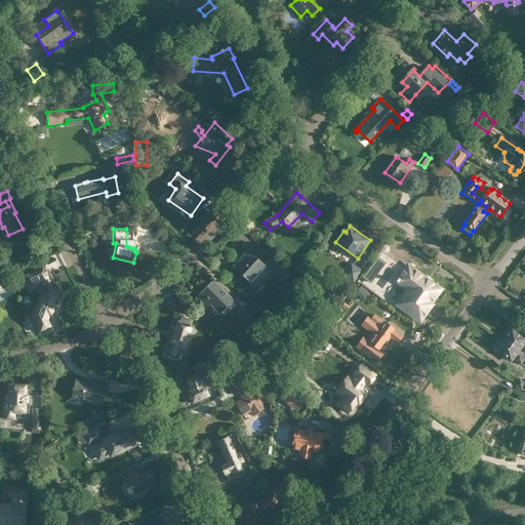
[(252,258),(246,252),(239,259),(240,260),(234,268),(248,281),(247,283),(253,289),(271,271),(283,282),(290,274),(272,256),(265,265),(254,255),(252,258)]
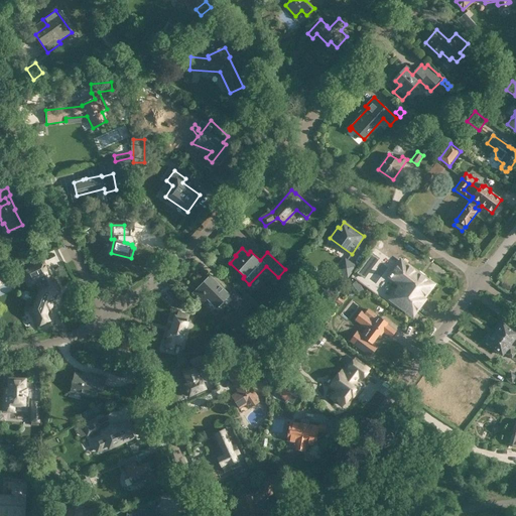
[(26,270),(23,272),(30,286),(36,283),(40,290),(33,308),(31,310),(37,326),(39,325),(48,320),(46,314),(48,308),(50,309),(53,300),(51,300),(53,294),(59,291),(53,280),(50,281),(48,277),(49,276),(43,262),(28,270),(27,269),(26,270)]
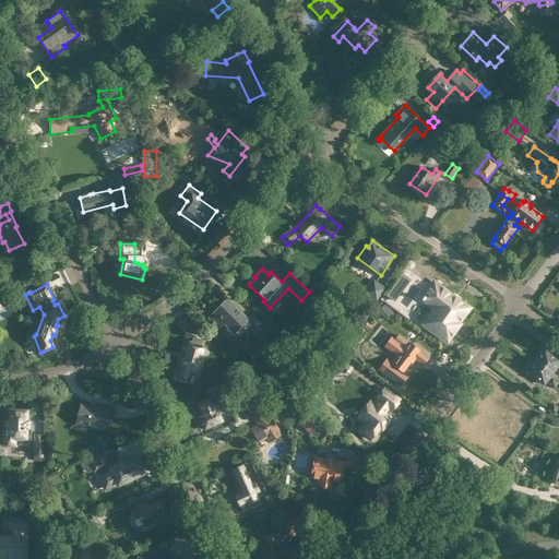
[(431,289),(424,301),(435,309),(423,324),(435,334),(439,329),(451,337),(461,324),(459,323),(471,308),(459,299),(458,300),(452,297),(453,296),(440,286),(436,292),(431,289)]
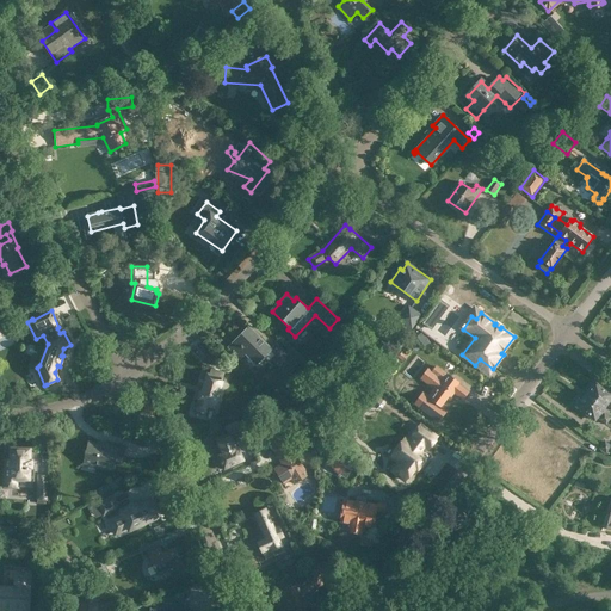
[(271,351),(250,327),(228,347),(239,358),(245,353),(255,365),(265,357),(270,362),(275,356),(285,365),(288,364),(292,369),(302,359),(290,347),(287,351),(278,344),(271,351)]
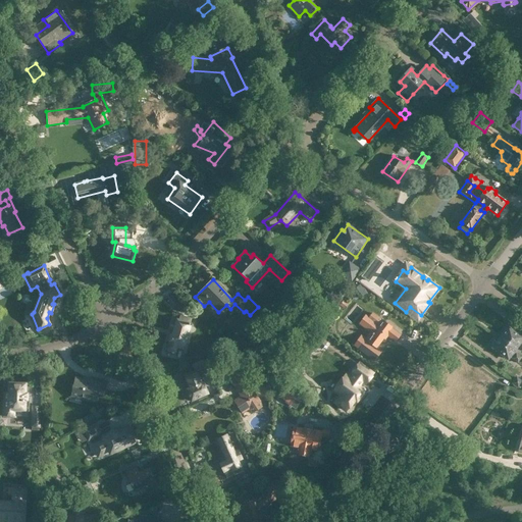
[(360,284),(356,288),(363,297),(367,293),(360,284)]
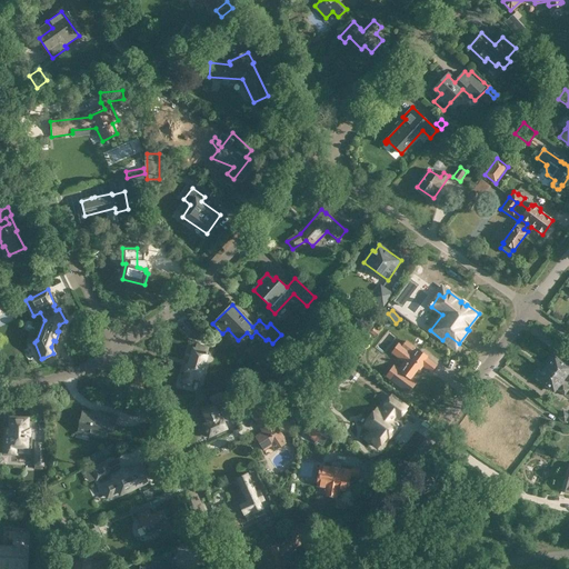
[(190,338),(203,342),(206,333),(192,329),(190,338)]
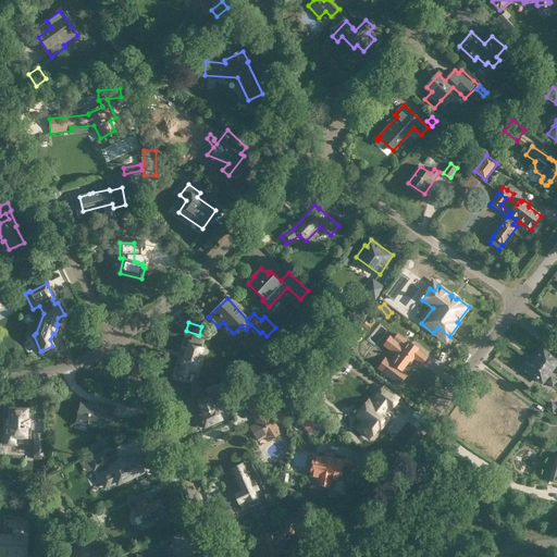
[(385,358),(378,367),(399,384),(407,374),(401,370),(411,357),(413,358),(422,363),(428,357),(418,349),(397,333),(394,338),(391,336),(384,345),(396,355),(391,361),(385,358)]
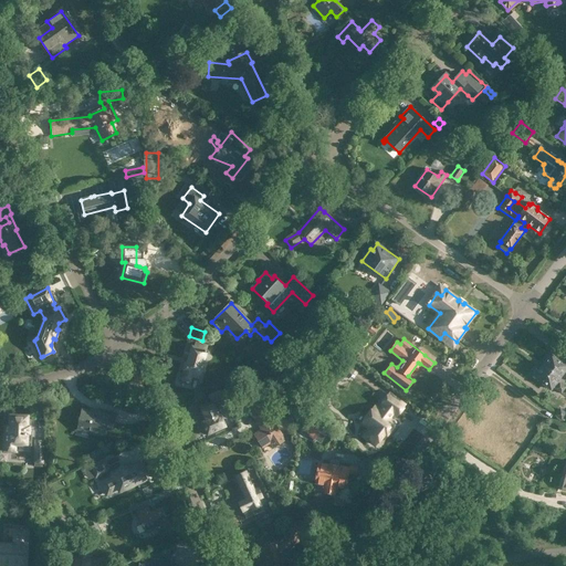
[(187,359),(186,363),(181,379),(190,381),(191,376),(199,378),(207,350),(206,350),(207,346),(196,343),(195,347),(192,347),(188,360),(187,359)]
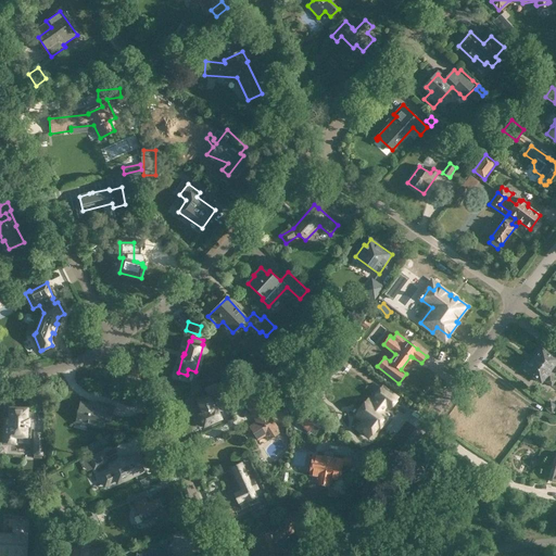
[(547,373),(555,361),(555,359),(541,349),(531,361),(547,373)]
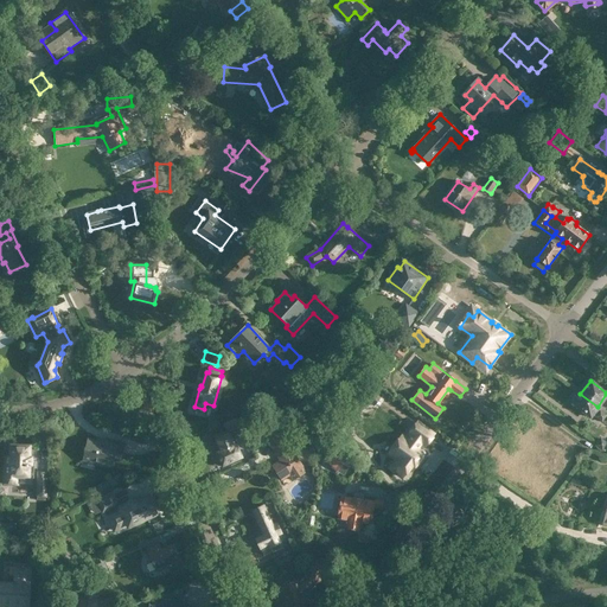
[(381,398),(368,389),(363,396),(375,406),(381,398)]
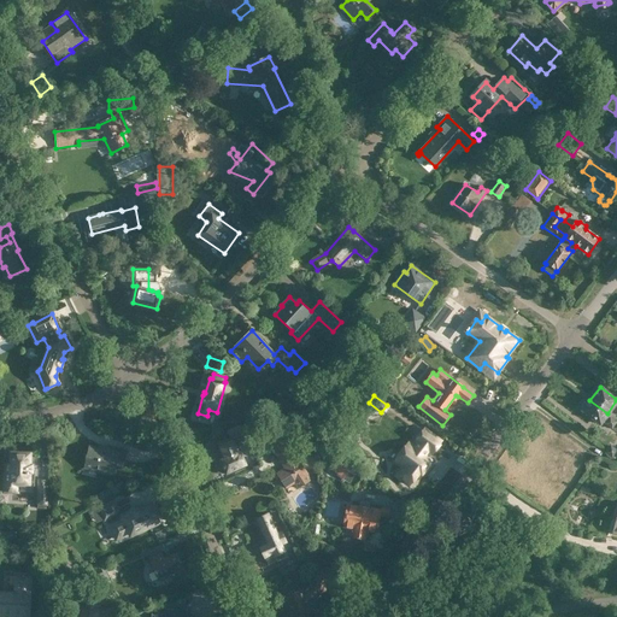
[(589,400),(582,411),(599,423),(601,421),(605,422),(610,416),(607,413),(589,400)]
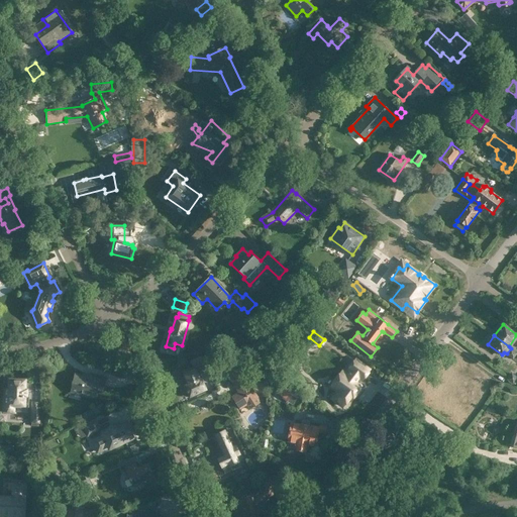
[(512,357),(516,352),(511,348),(507,353),(512,357)]
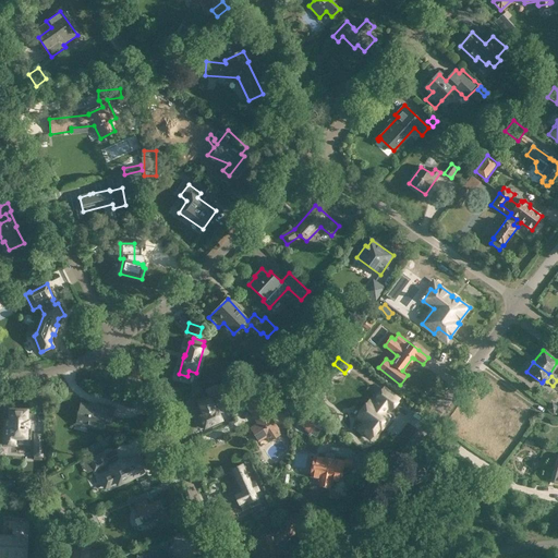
[(231,377),(222,381),(229,395),(237,390),(231,377)]
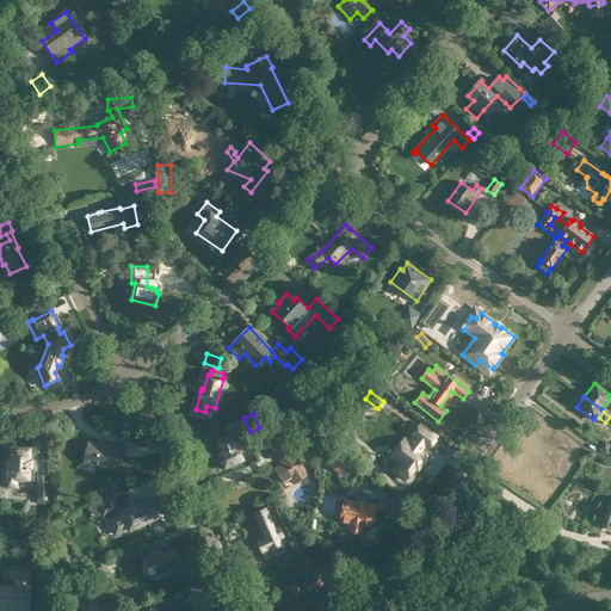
[(238,421),(227,426),(224,427),(228,436),(215,442),(217,445),(213,448),(220,466),(223,467),(224,469),(244,460),(235,442),(245,437),(238,421)]
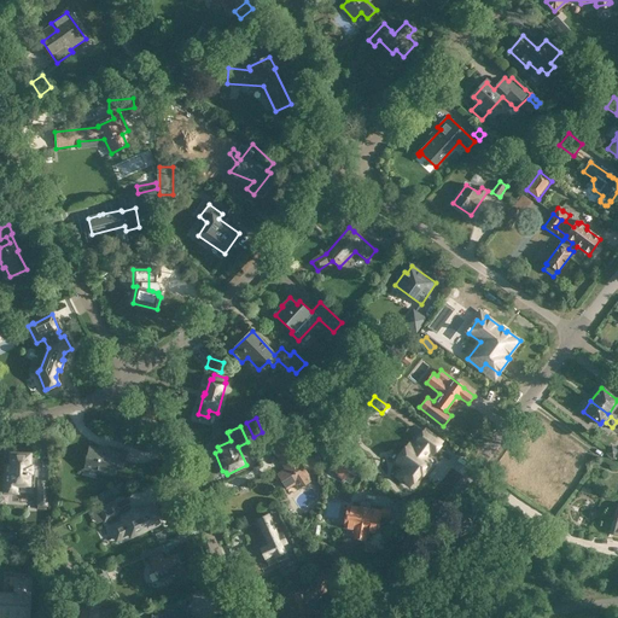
[(441,443),(425,430),(417,441),(419,443),(414,449),(410,447),(403,456),(410,461),(398,477),(410,485),(417,477),(419,478),(431,462),(425,458),(430,450),(433,453),(441,443)]
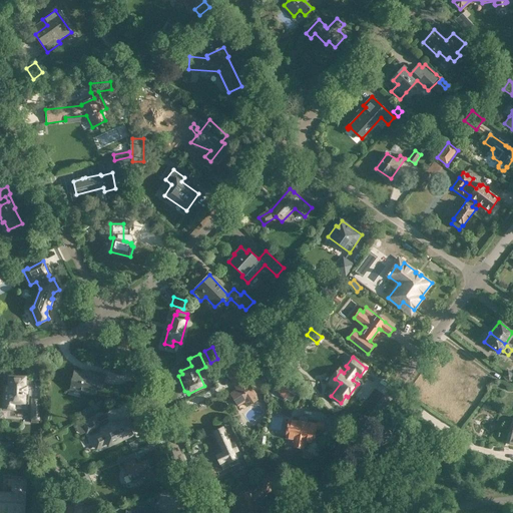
[(247,383),(237,367),(233,361),(223,368),(236,389),(230,394),(237,406),(244,401),(248,407),(261,400),(248,382),(247,383)]
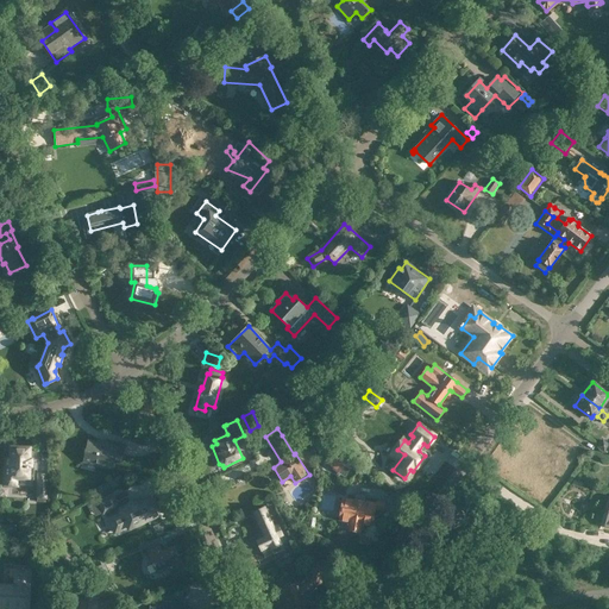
[(124,456),(125,447),(107,443),(107,445),(88,441),(83,463),(113,469),(117,453),(124,456)]
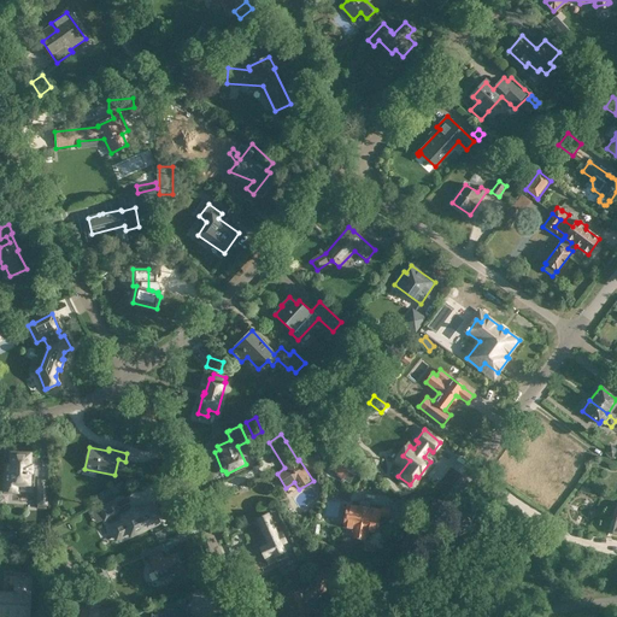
[(30,454),(12,453),(11,464),(5,464),(5,471),(1,471),(1,486),(4,486),(4,491),(17,492),(17,486),(35,487),(35,472),(33,472),(33,465),(29,465),(30,454)]
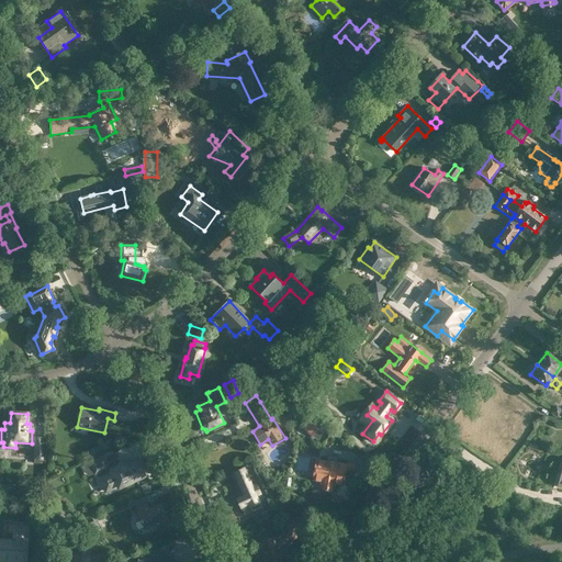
[(322,425),(308,415),(300,427),(313,437),(322,425)]
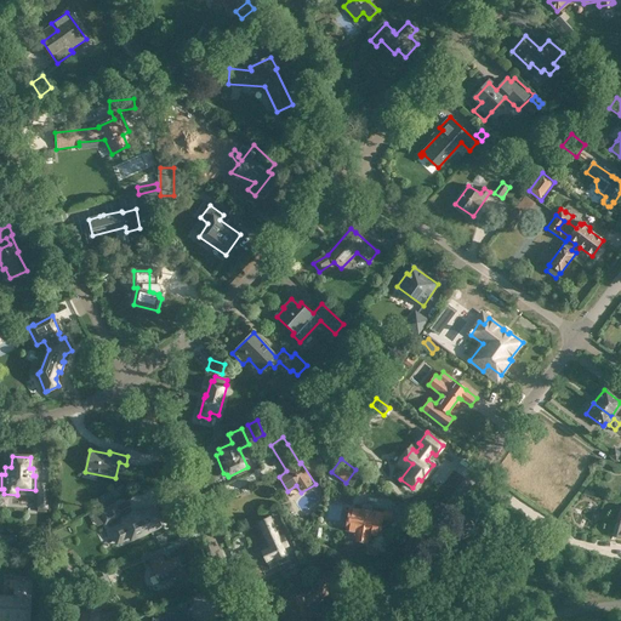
[(114,505),(100,511),(106,523),(109,522),(113,528),(110,529),(117,542),(130,537),(131,539),(161,525),(159,522),(161,520),(157,510),(154,511),(153,507),(143,512),(142,510),(132,514),(132,516),(123,520),(124,523),(120,524),(118,518),(119,517),(114,505)]
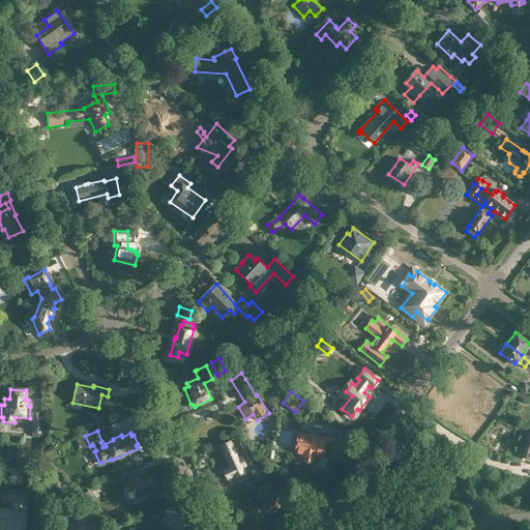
[(298,434),(295,452),(304,453),(303,462),(314,464),(315,455),(324,457),(326,444),(326,443),(334,445),(335,437),(334,437),(334,439),(316,436),(316,435),(311,434),(310,435),(298,434)]
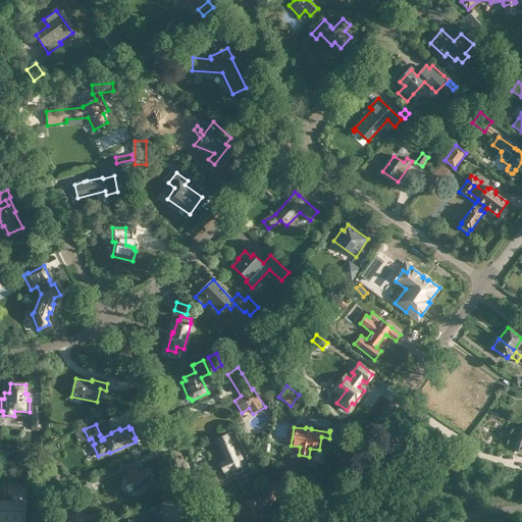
[(74,433),(59,441),(62,448),(68,445),(70,450),(81,445),(74,433)]
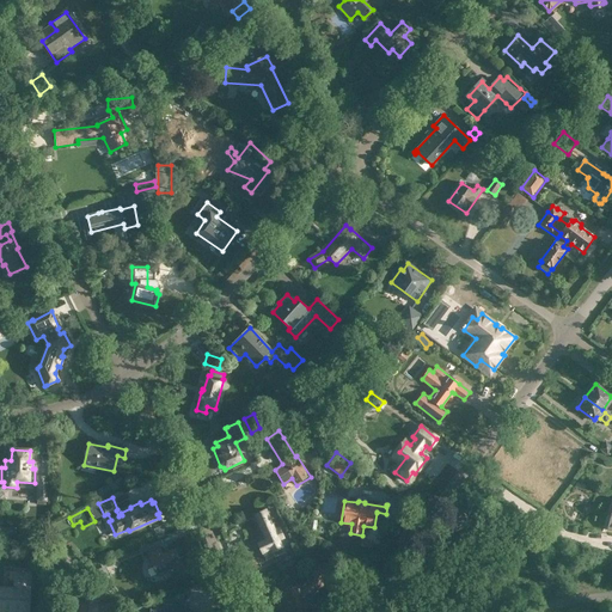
[(275,528),(267,508),(255,514),(267,539),(257,543),(262,554),(263,552),(267,561),(275,557),(275,555),(285,550),(279,536),(283,533),(281,526),(275,528)]
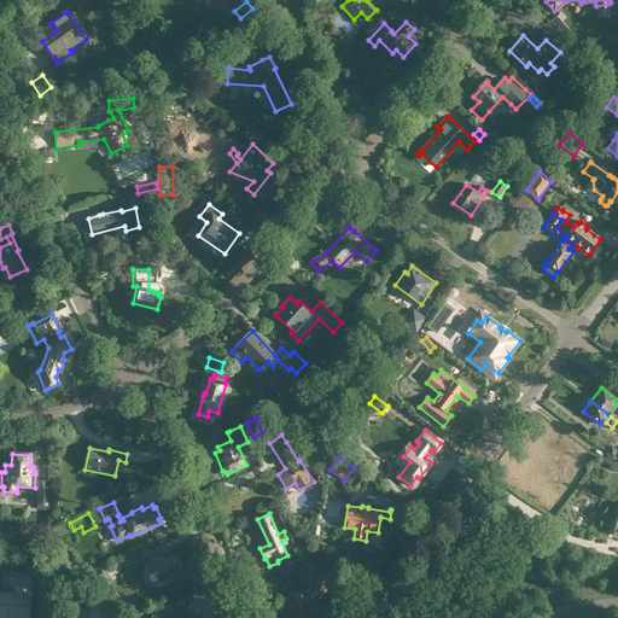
[(289,531),(297,537),(301,531),(293,525),(289,531)]
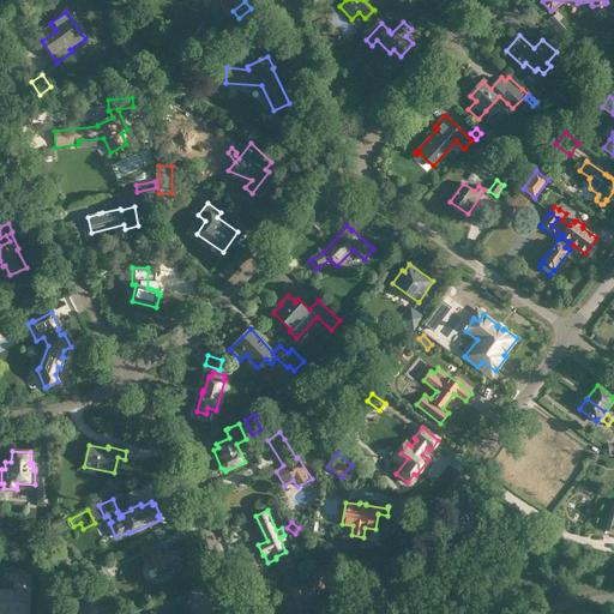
[(169,571),(170,575),(185,569),(176,551),(164,555),(161,549),(149,555),(158,577),(169,571)]
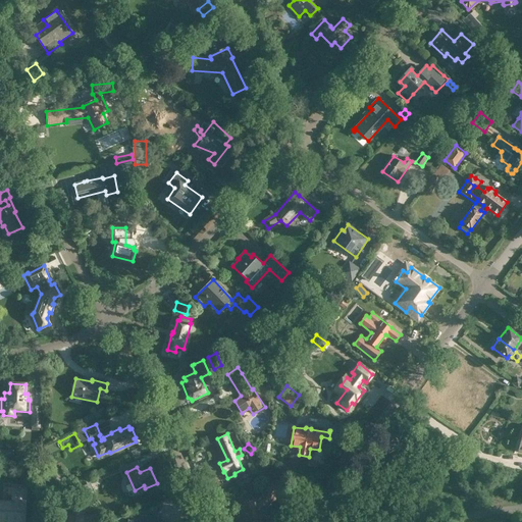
[(51,469),(44,477),(57,489),(64,481),(51,469)]
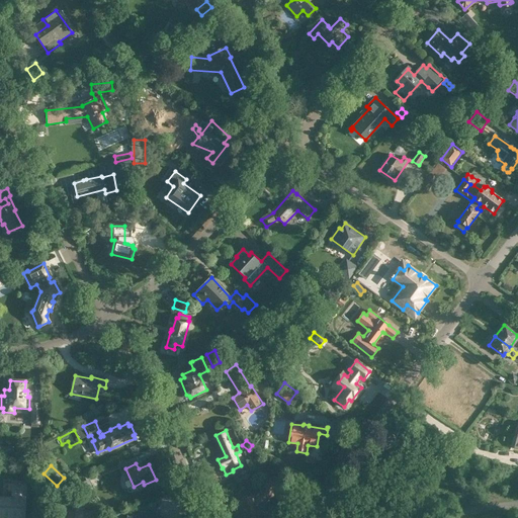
[(88,483),(85,477),(71,484),(77,489),(88,483)]
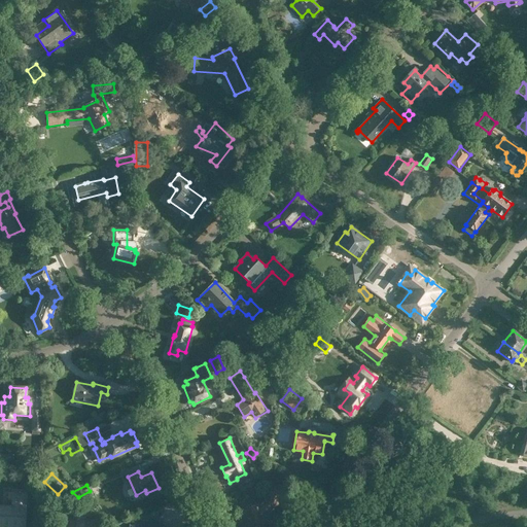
[(245,500),(240,503),(243,511),(242,511),(249,526),(255,526),(267,522),(266,521),(284,496),(273,487),(258,505),(258,503),(248,507),(245,500)]
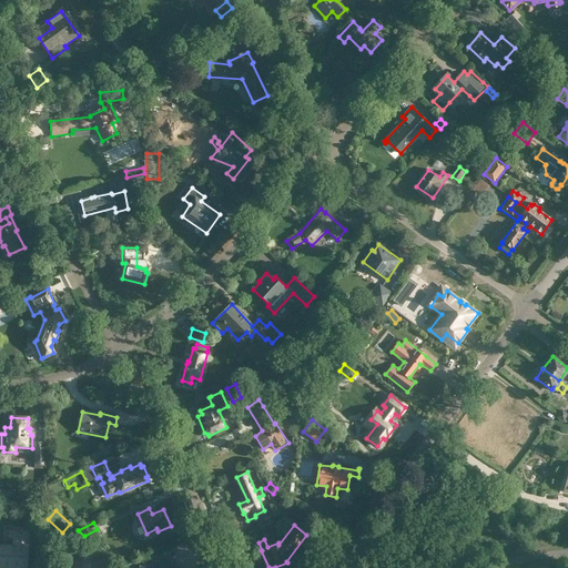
[(0,565),(26,566),(28,529),(16,529),(14,547),(0,546),(0,565)]
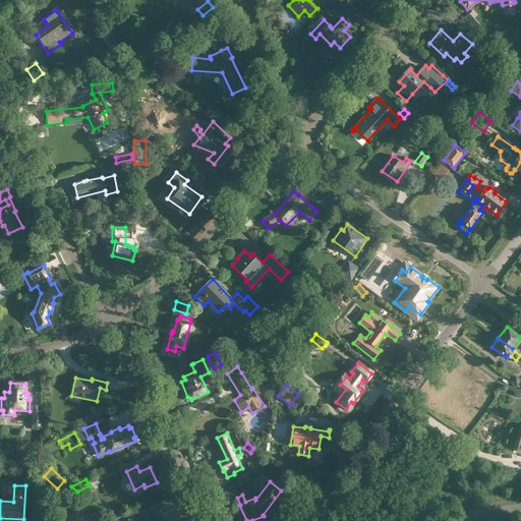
[(69,507),(68,520),(82,520),(83,508),(69,507)]
